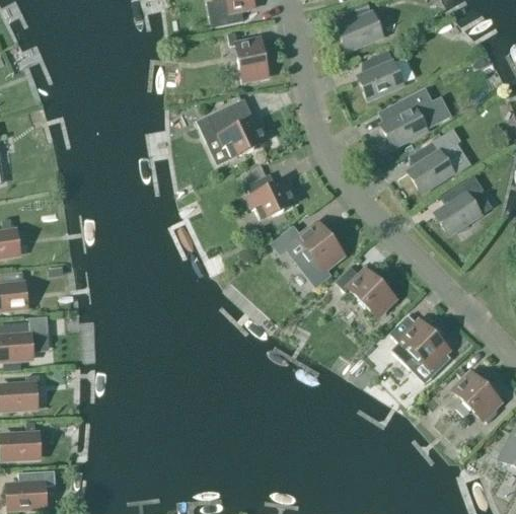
[(254,6),(252,0),(229,0),(231,10),(216,13),(219,25),(244,20),(242,8),(254,6)]
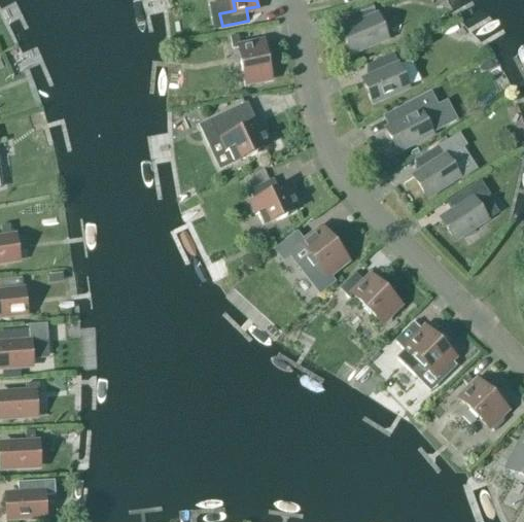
[(379,13),(374,2),(365,5),(345,13),(345,24),(346,28),(345,28),(354,49),(388,35),(385,28),(390,26),(385,12),(385,11),(379,13)]
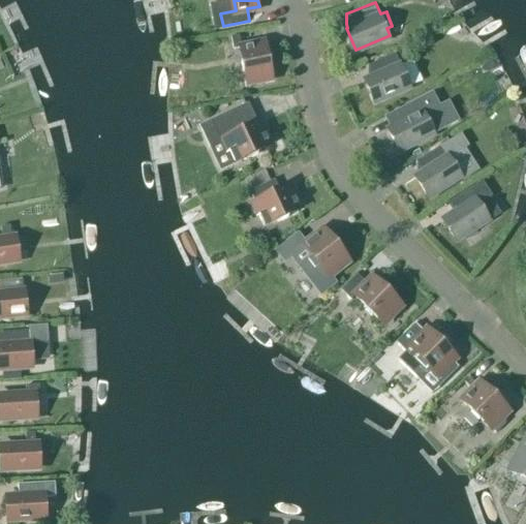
[(243,44),(241,32),(233,34),(236,47),(243,45),(245,58),(243,58),(245,68),(247,68),(250,81),(273,76),(266,40),(243,44)]
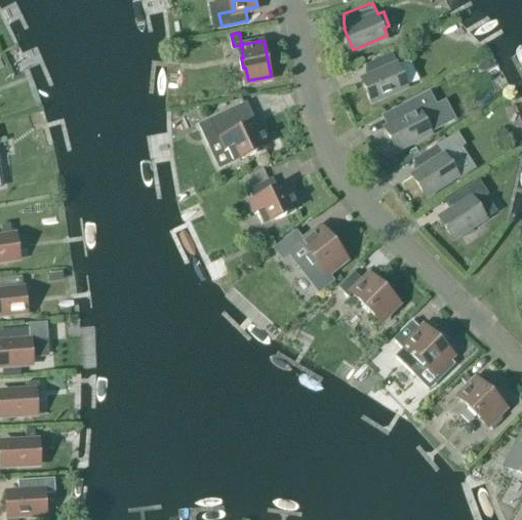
[(399,63),(394,51),(367,62),(372,74),(364,77),(373,98),(408,84),(398,63),(399,63)]
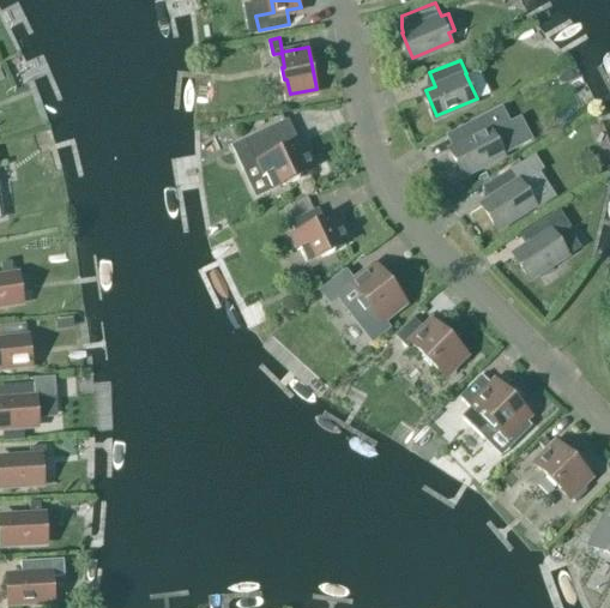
[(488,130),(482,116),(450,133),(457,146),(453,148),(465,173),(505,152),(491,128),(488,130)]
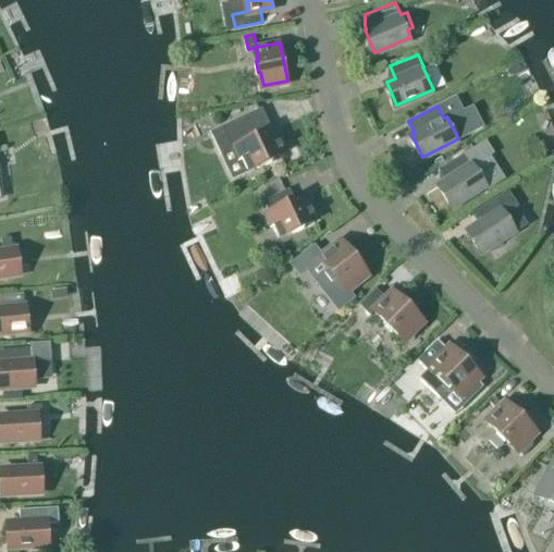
[(251,112),(214,130),(224,152),(233,148),(237,146),(248,169),(262,162),(263,163),(274,159),(273,157),(287,150),(277,126),(261,133),(251,112)]
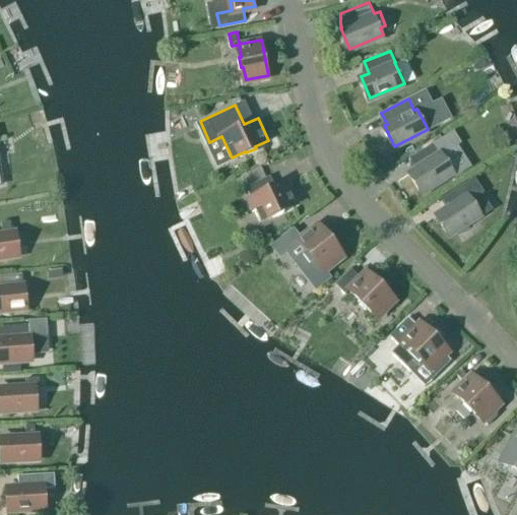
[(418,167),(410,172),(424,191),(454,172),(443,154),(460,143),(464,140),(456,128),(436,140),(411,156),(418,167)]
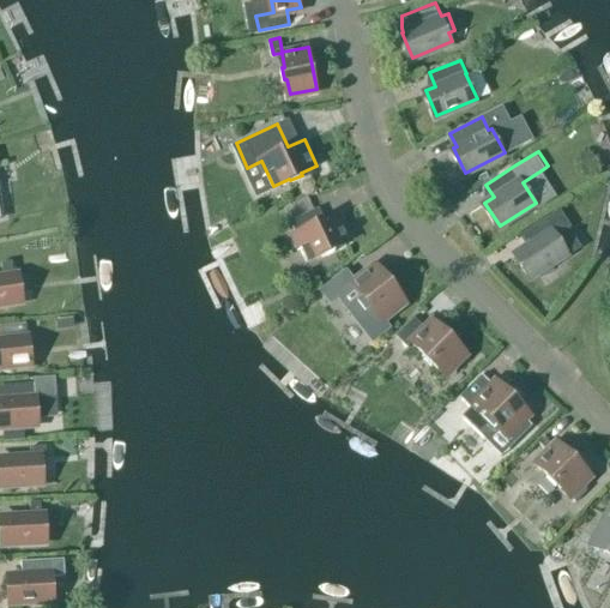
[(326,218),(320,205),(293,218),(299,232),(296,233),(308,259),(324,252),(325,254),(337,248),(336,246),(351,239),(339,212),(326,218)]
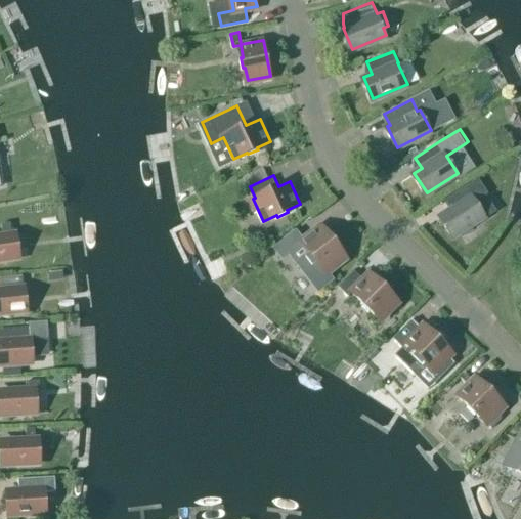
[(486,189),(478,177),(447,198),(453,208),(441,215),(453,235),(494,210),(482,191),(486,189)]
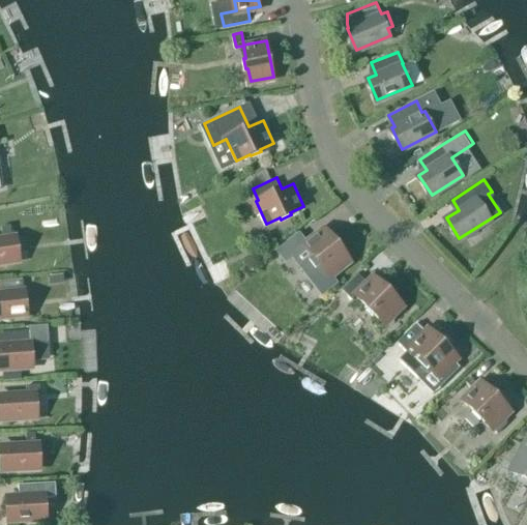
[(13,235),(12,223),(3,225),(4,237),(0,237),(0,261),(21,259),(17,235),(13,235)]
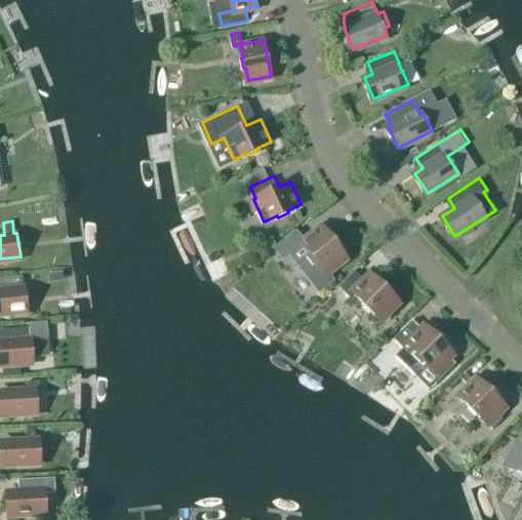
[(297,230),(277,246),(286,257),(292,252),(299,262),(320,289),(334,278),(329,272),(348,257),(323,225),(305,239),(297,230)]
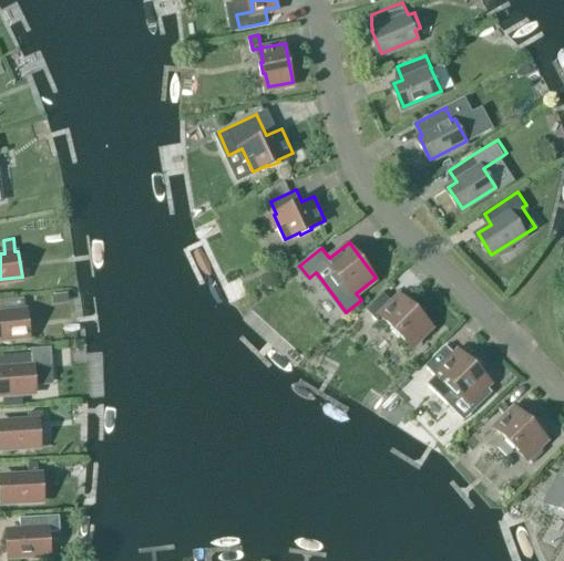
[(395,301),(385,291),(368,308),(378,318),(382,313),(393,324),(392,325),(400,334),(402,333),(413,344),(432,325),(401,294),(395,301)]
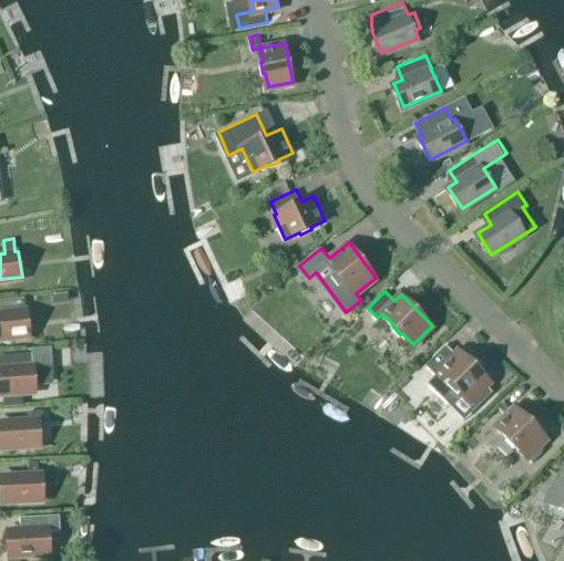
[(27,309),(26,295),(0,298),(0,308),(0,312),(0,311),(0,336),(30,334),(28,309),(27,309)]
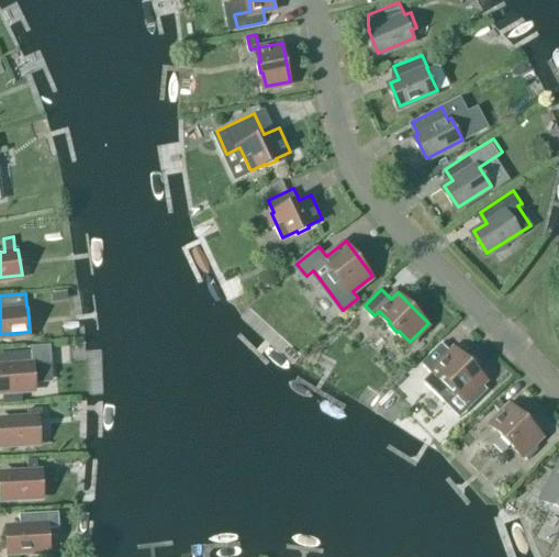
[(487,378),(456,347),(453,351),(444,342),(423,361),(433,371),(425,379),(446,400),(459,388),(473,403),(490,388),(483,381),(487,378)]
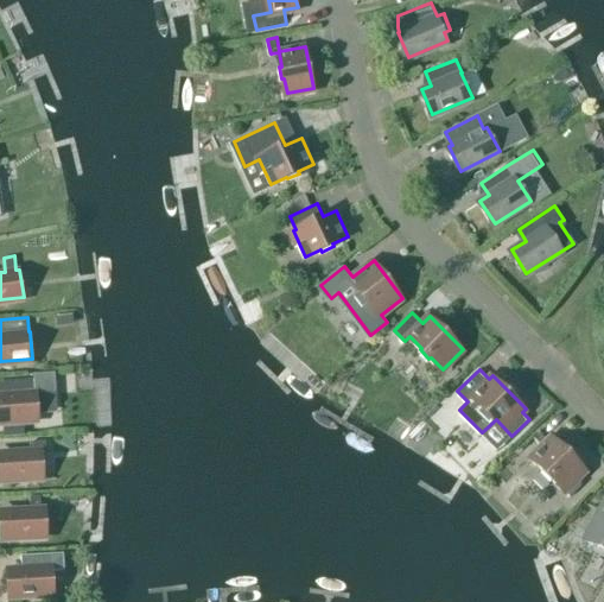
[(37,392),(36,376),(6,379),(7,393),(0,393),(0,420),(38,418),(38,410),(45,409),(44,391),(37,392)]
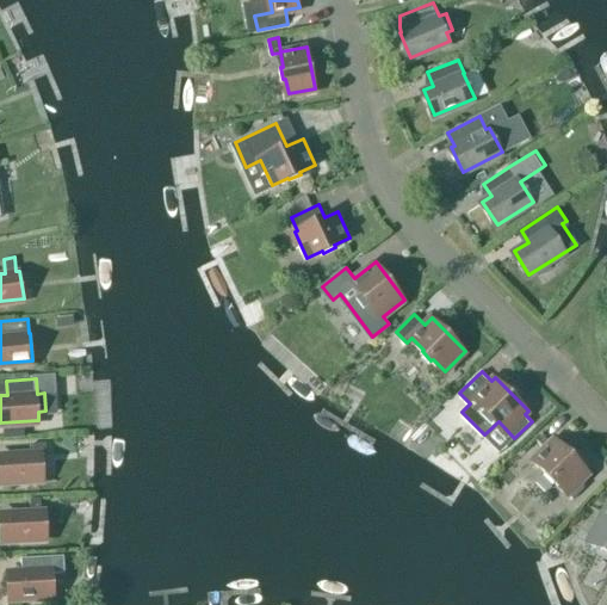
[(553,442),(543,431),(537,437),(547,448),(536,460),(569,493),(569,492),(574,498),(587,485),(582,480),(589,473),(556,439),(553,442)]
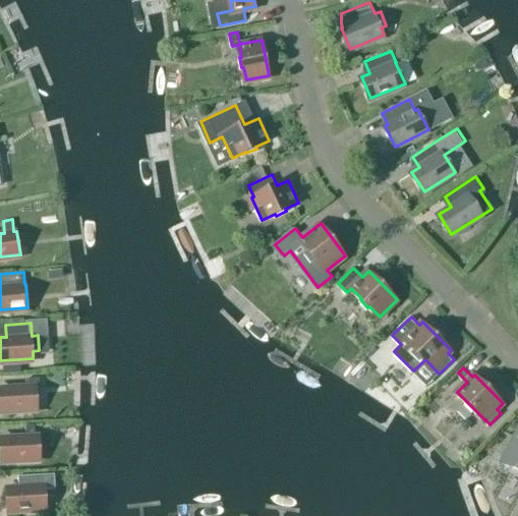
[(0,398),(1,411),(38,408),(37,386),(41,386),(41,376),(27,377),(27,386),(0,387),(0,398)]
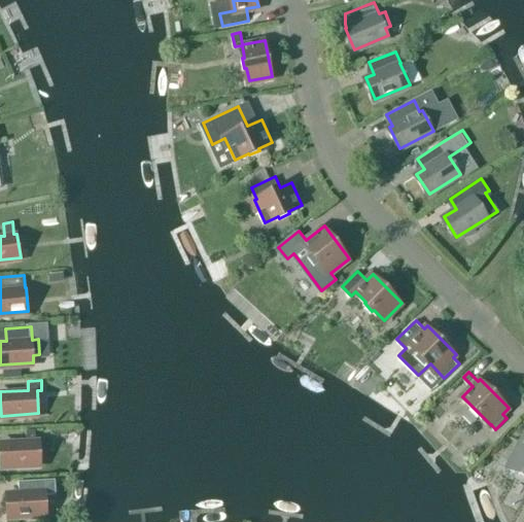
[(37,441),(36,427),(27,428),(28,441),(2,442),(3,465),(41,463),(39,440),(37,441)]
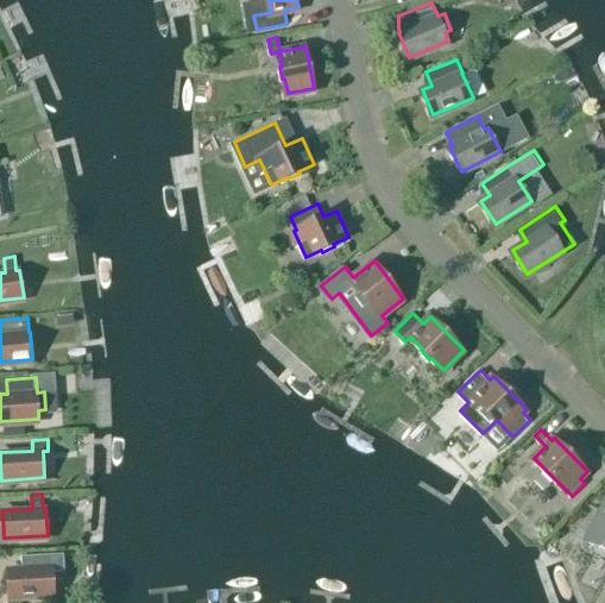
[(604,507),(588,539),(604,547),(604,507)]
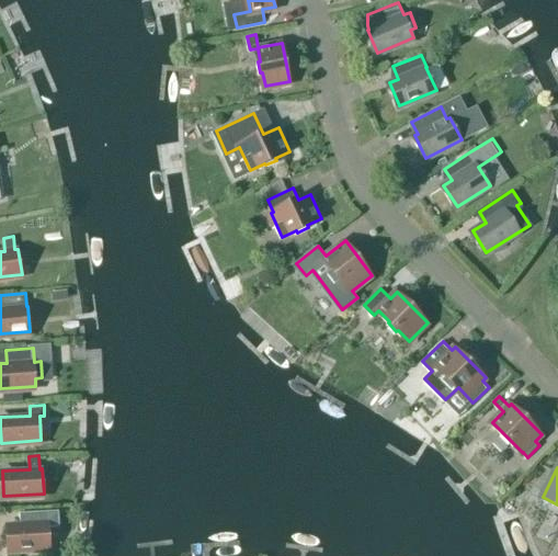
[(45,522),(44,509),(34,510),(35,523),(9,524),(10,549),(50,547),(48,522),(45,522)]
